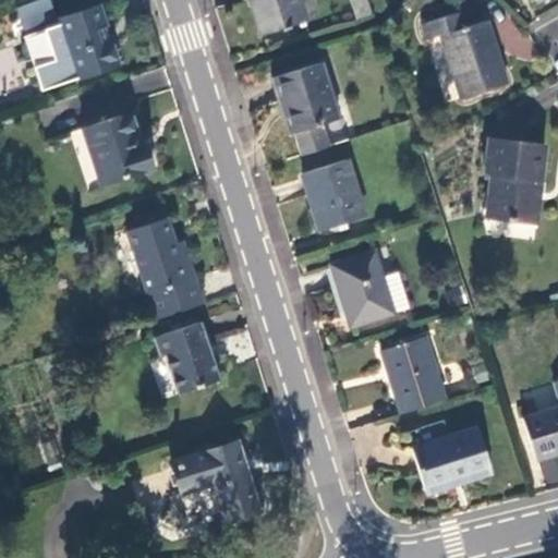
[(306,23),(298,0),(250,0),(263,37),(306,23)]
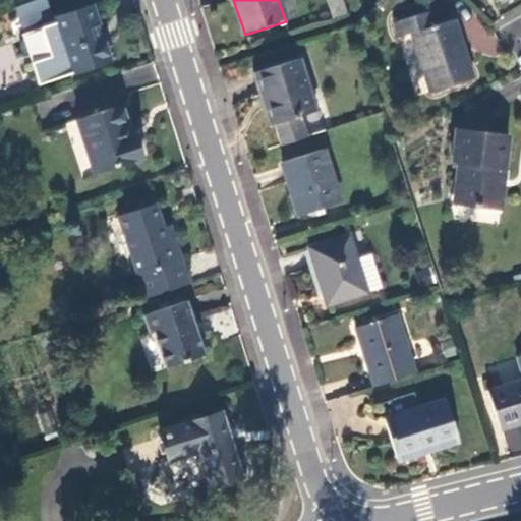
[(347,12),(342,0),(328,0),(334,17),(347,12)]
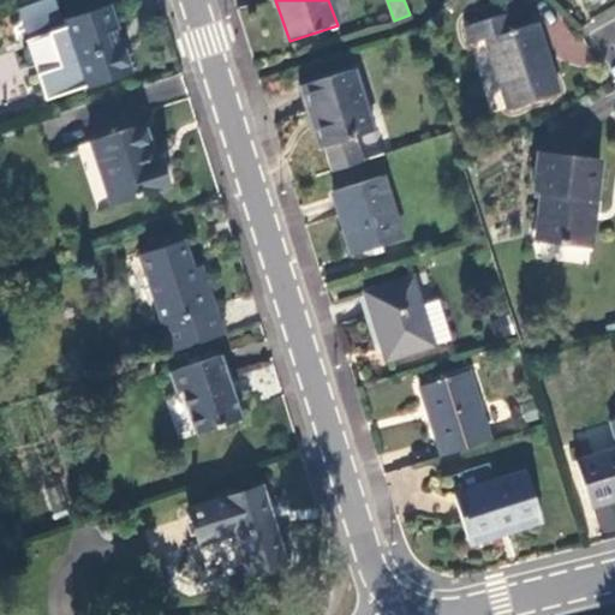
[(131,73),(111,7),(65,23),(87,89),(131,73)]
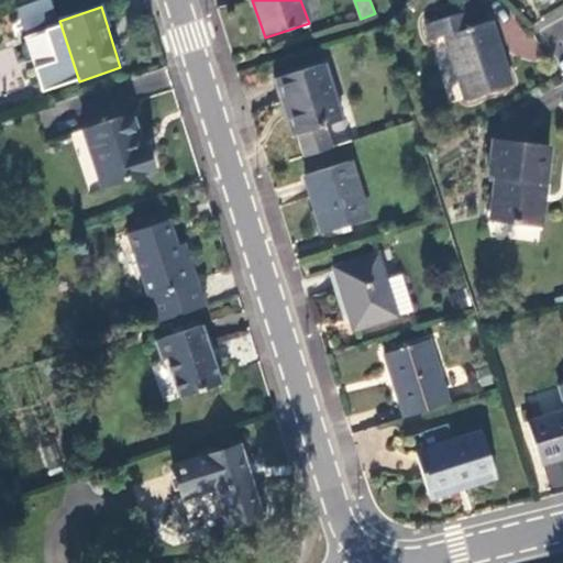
[(473,29),(468,13),(426,25),(430,43),(444,39),(463,99),(508,85),(489,24),(473,29)]
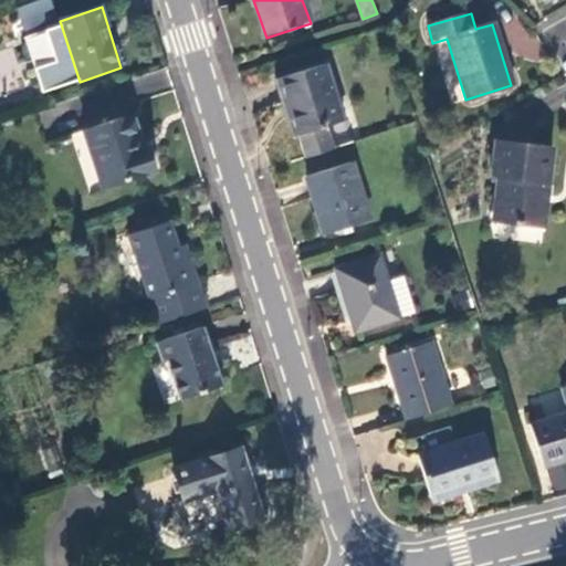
[(306,158),(335,149),(328,128),(345,122),(326,64),(276,80),(284,104),(289,103),(306,158)]
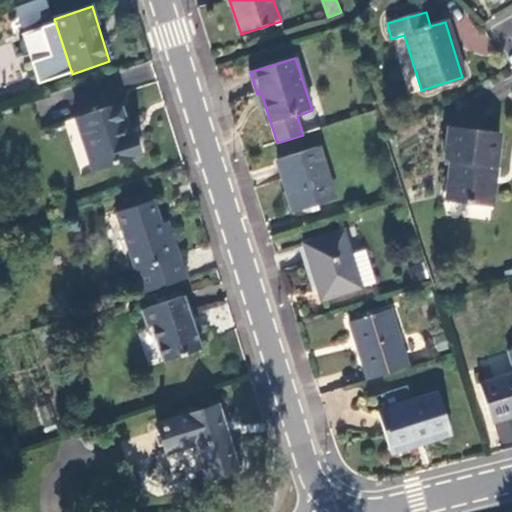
[(128,134),(119,106),(75,120),(93,171),(140,156),(132,134),(128,134)]
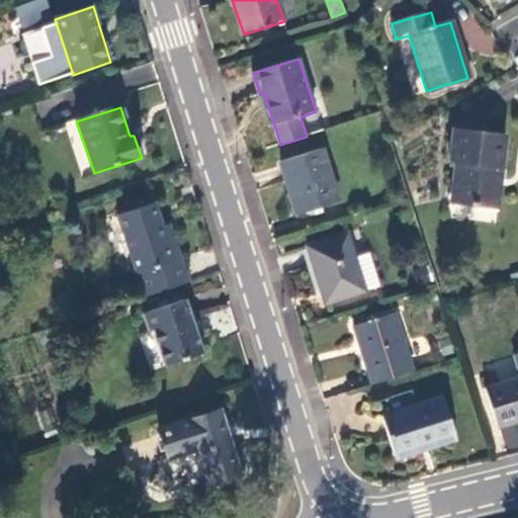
[(501,170),(505,137),(452,131),(447,164),(454,165),(449,203),(488,208),(493,169),(501,170)]
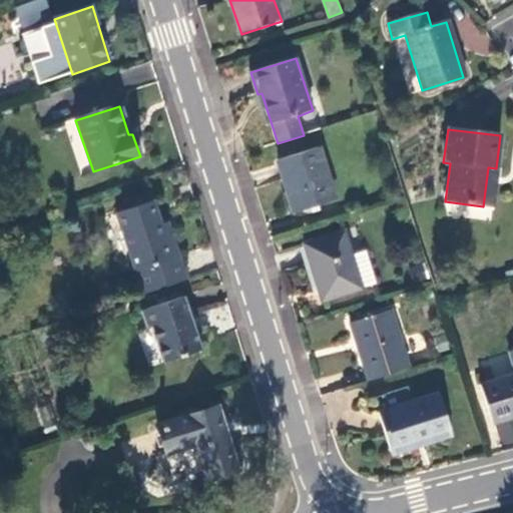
[(335,199),(319,147),(280,159),(296,210),(335,199)]
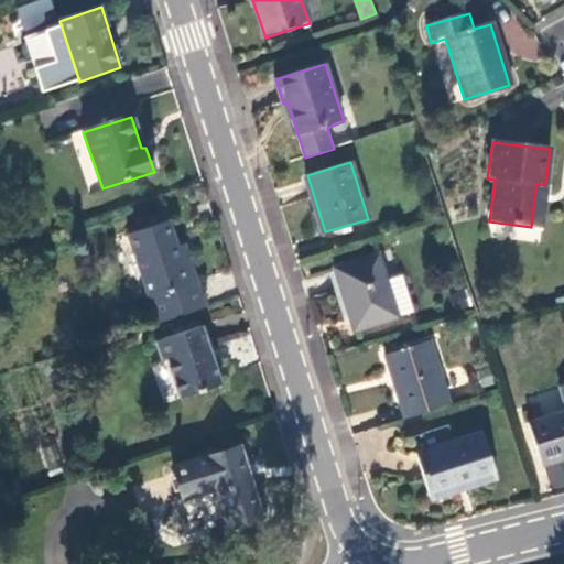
[(127,235),(158,322),(204,306),(196,283),(188,286),(175,248),(166,223),(127,235)]
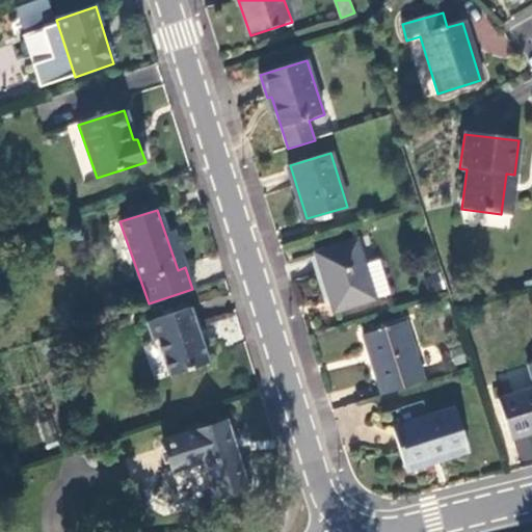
[(173,232),(165,234),(178,270),(185,267),(173,232)]
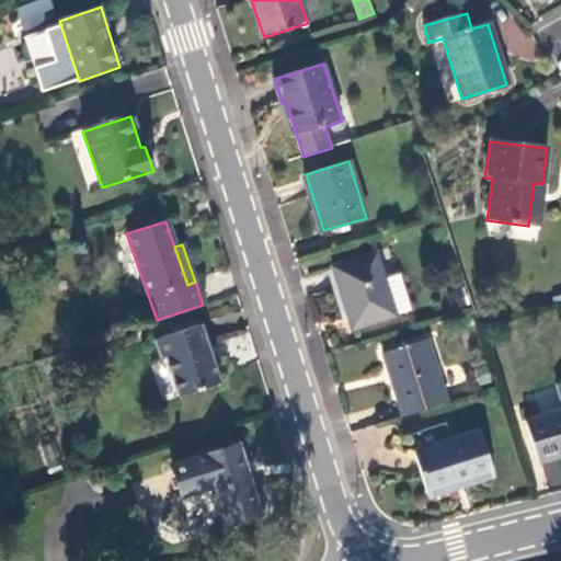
[(385,279),(376,253),(333,265),(354,328),(413,310),(402,274),(385,279)]
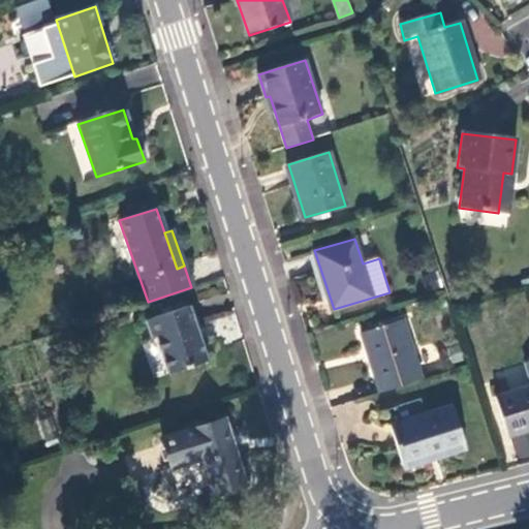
[(207,361),(187,305),(144,320),(150,338),(154,337),(166,374),(207,361)]
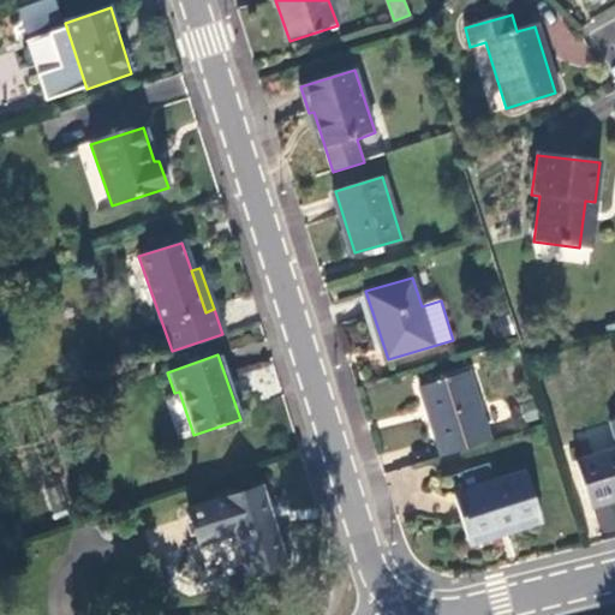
[(442,457),(491,441),(469,374),(419,388),(442,457)]
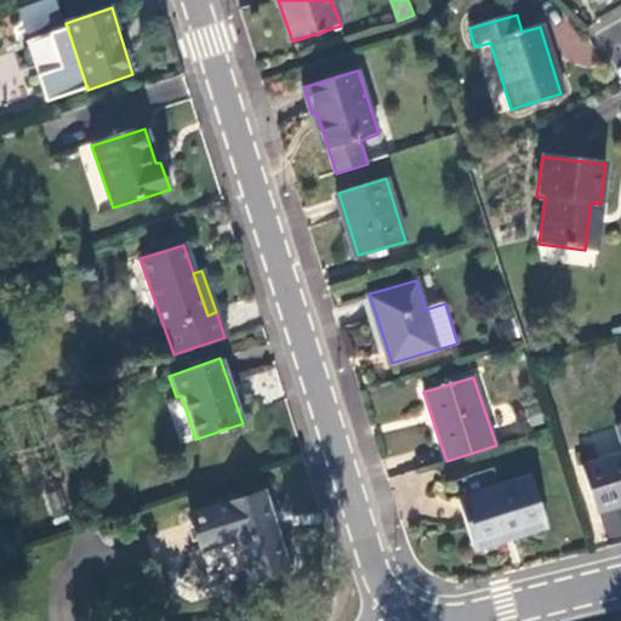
[(620,425),(620,426),(620,431),(620,454),(585,465),(598,513),(620,506),(620,425)]
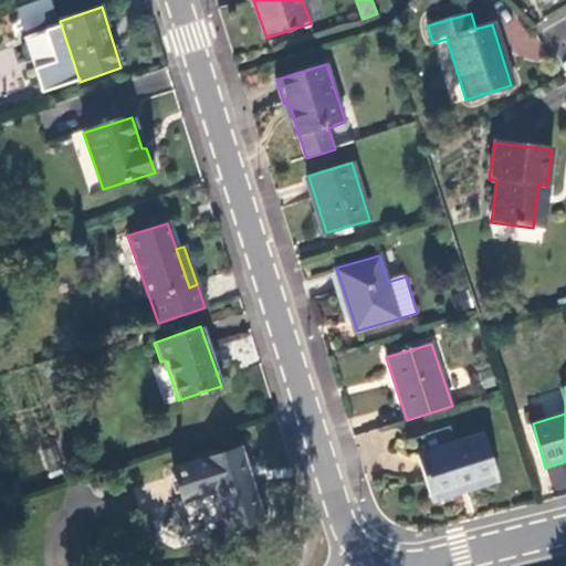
[(531,419),(565,410),(559,390),(526,399),(531,419)]
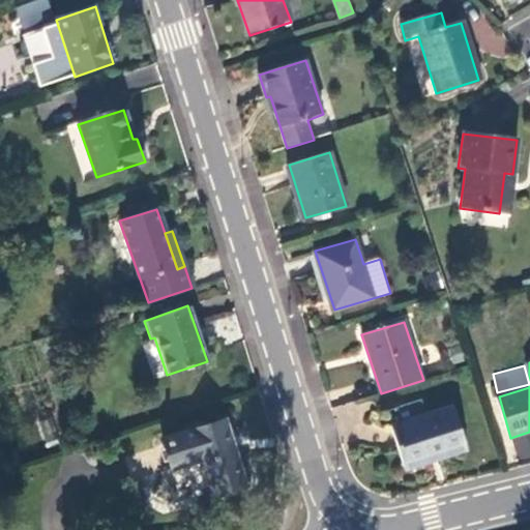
[(467,447),(453,406),(390,427),(404,468),(467,447)]
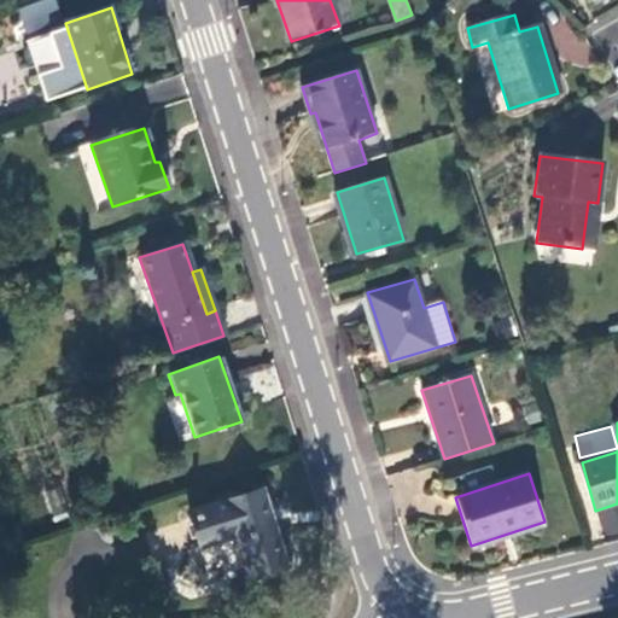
[(290,561),(264,485),(188,509),(200,548),(239,535),(252,575),(290,561)]
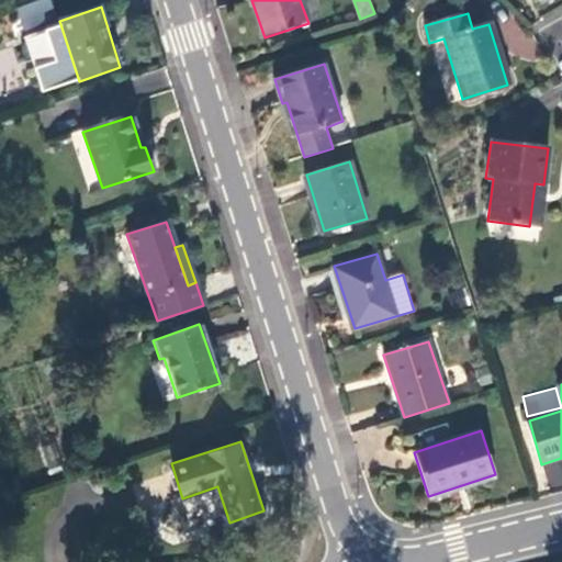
[(561,467),(561,461),(542,465),(547,489),(561,484),(561,467)]
